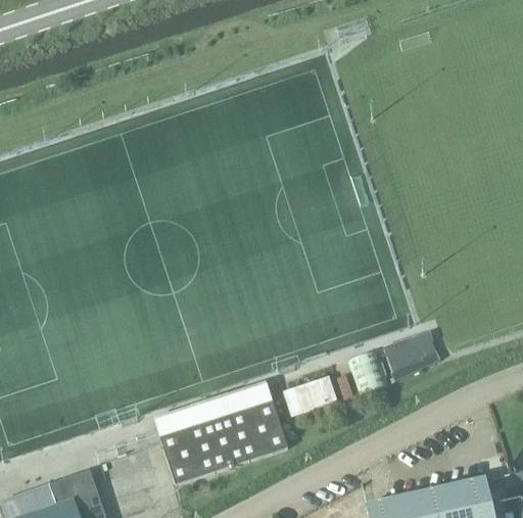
[(435,347),(430,331),(383,346),(389,363),(435,347)]
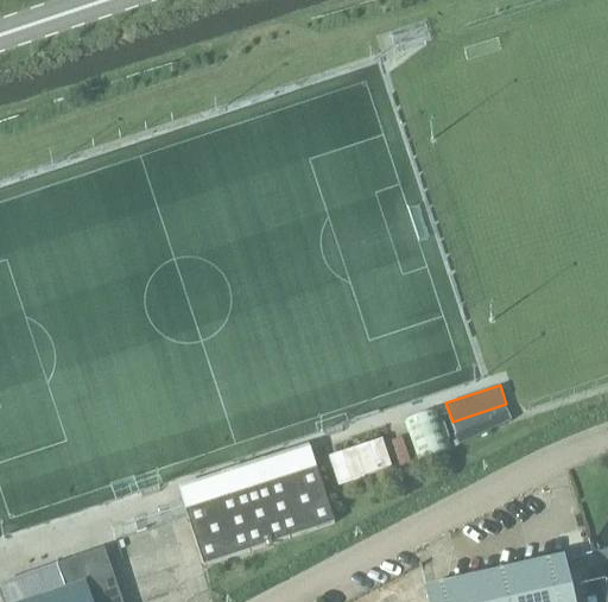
[(453,445),(438,403),(403,413),(417,457),(453,445)]
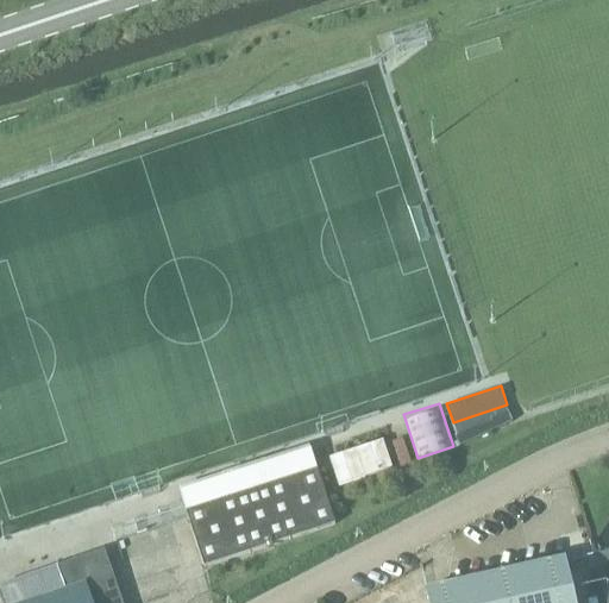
[(454,431),(459,441),(512,418),(507,407),(454,431)]
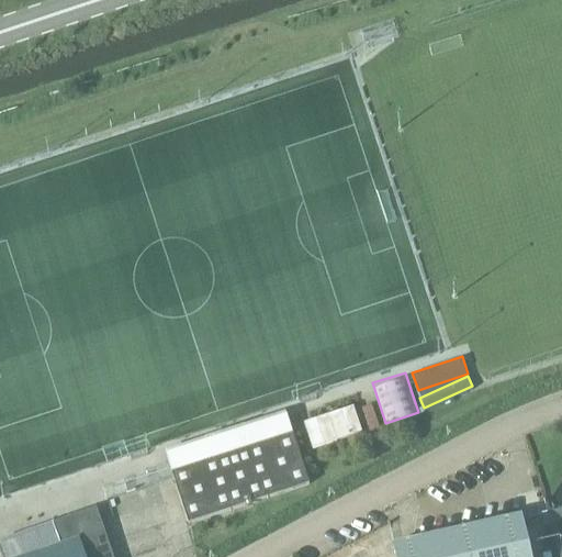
[(374,399),(364,401),(370,422),(380,420),(374,399)]
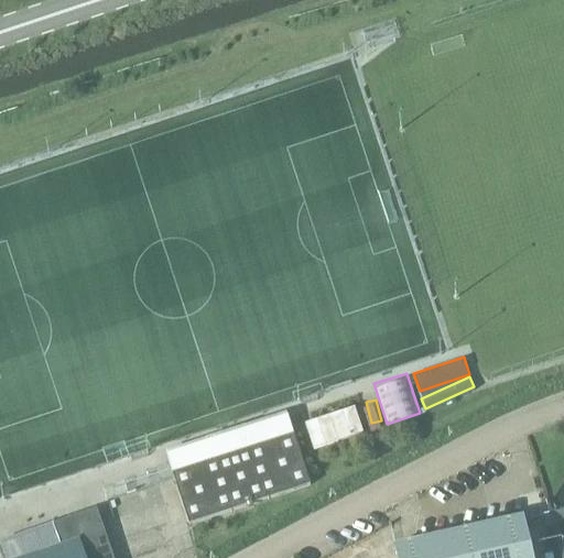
[(329,440),(362,429),(354,403),(313,417),(304,419),(314,446),(329,440)]
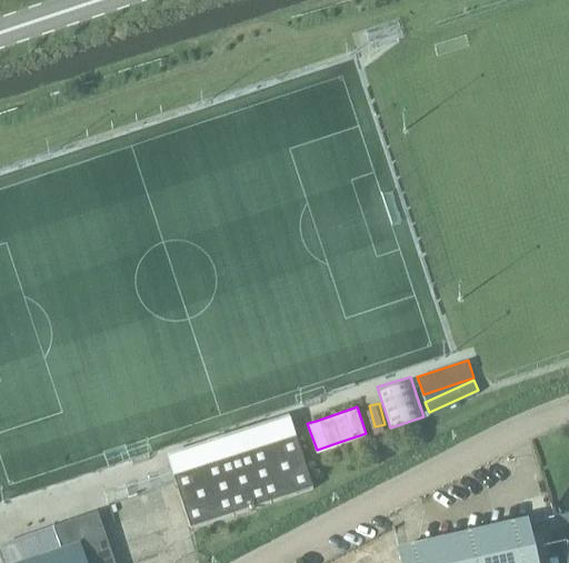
[(168,454),(190,525),(313,485),(290,415),(168,454)]
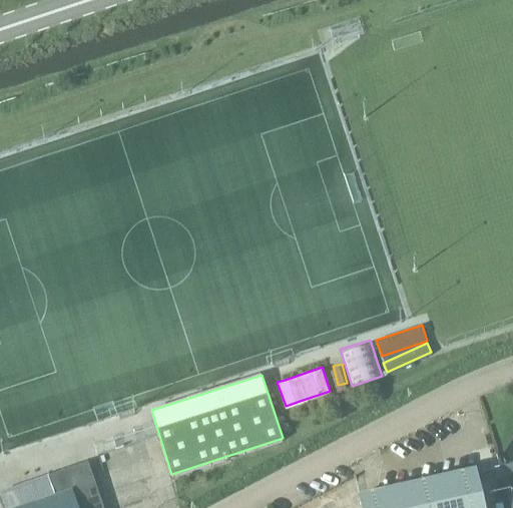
[(56,494),(16,507),(104,507),(88,460),(61,469),(64,479),(52,483),(56,494)]
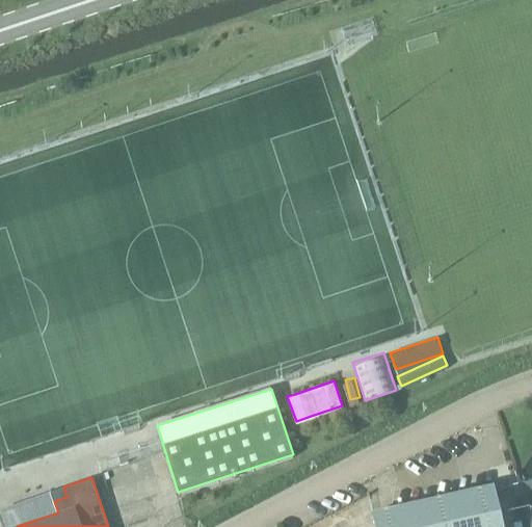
[(373,512),(375,526),(503,526),(495,485),(373,512)]
